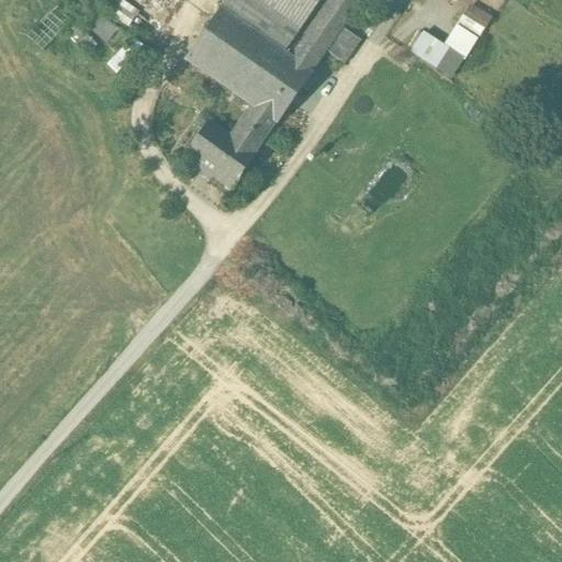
[(226,0),(218,13),(278,55),(294,32),(294,33),(317,0),(226,0)]
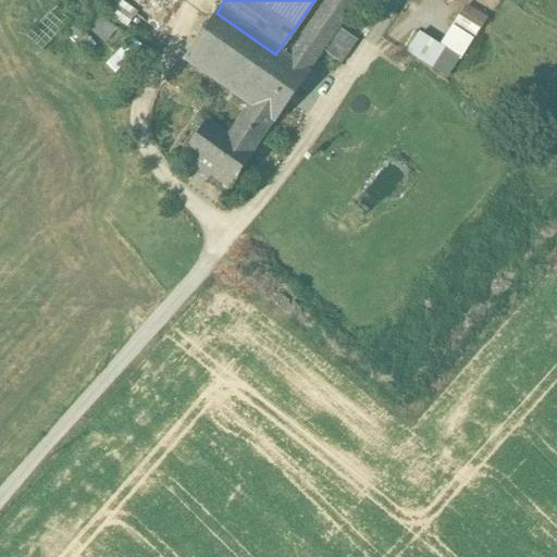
[(326,0),(300,39),(301,39),(286,62),(306,75),(322,52),(341,65),(357,42),(337,29),(358,0),(326,0)]
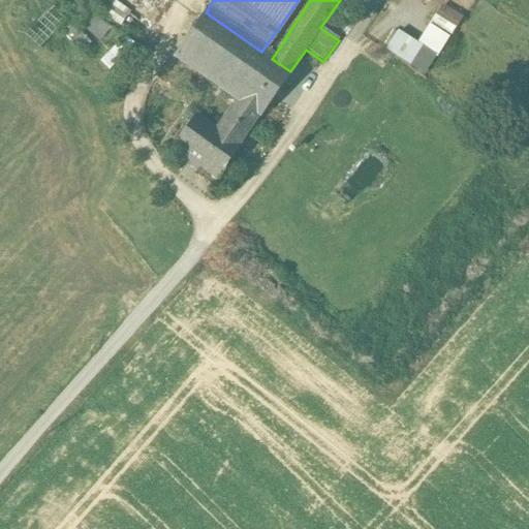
[(386,49),(427,74),(464,17),(443,3),(418,41),(399,29),(386,49)]
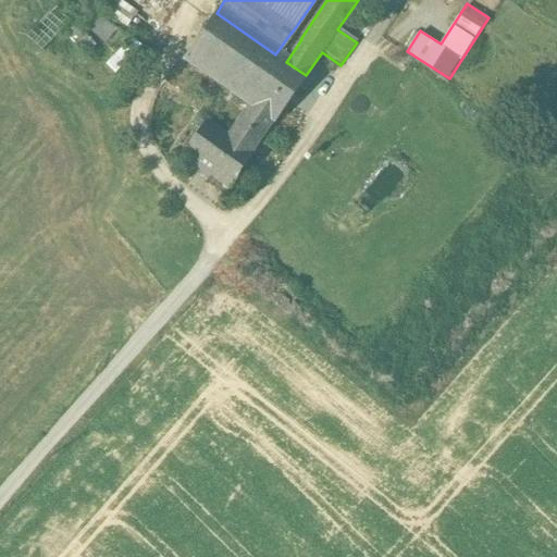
[(58,8),(28,33),(40,47),(70,21),(58,8)]
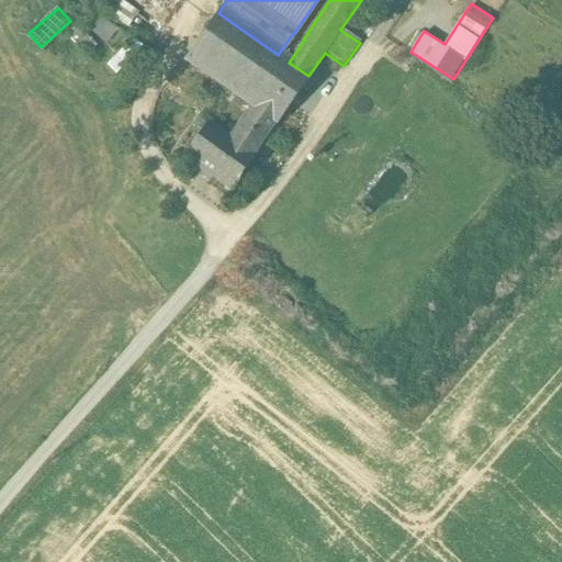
[(278,55),(218,13),(186,60),(253,108),(276,123),(277,124),(311,77),(308,76),(289,63),(278,55)]
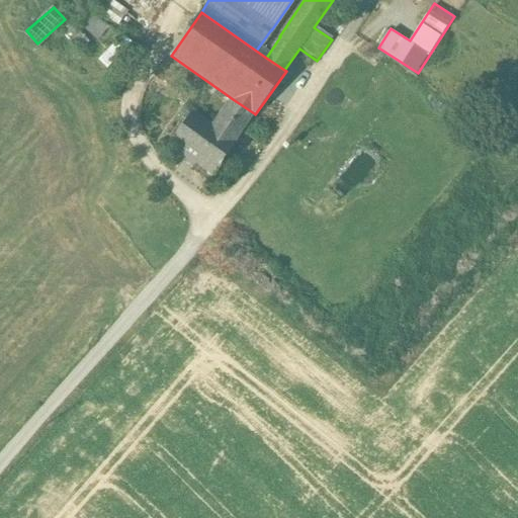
[(122,37),(97,57),(106,69),(132,50),(122,37)]
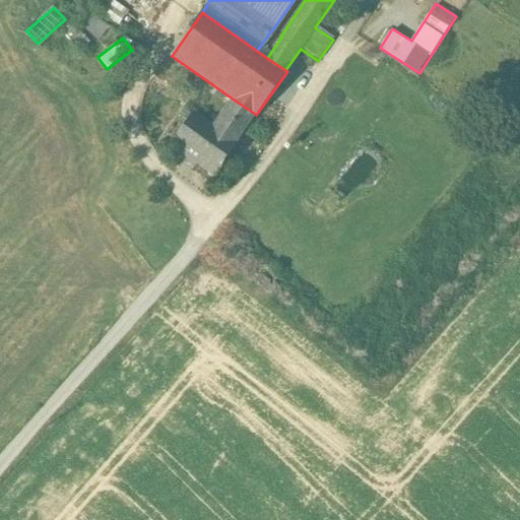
[(212,131),(191,116),(169,148),(183,158),(185,155),(213,177),(235,146),(233,145),(255,114),(234,100),(212,131)]
